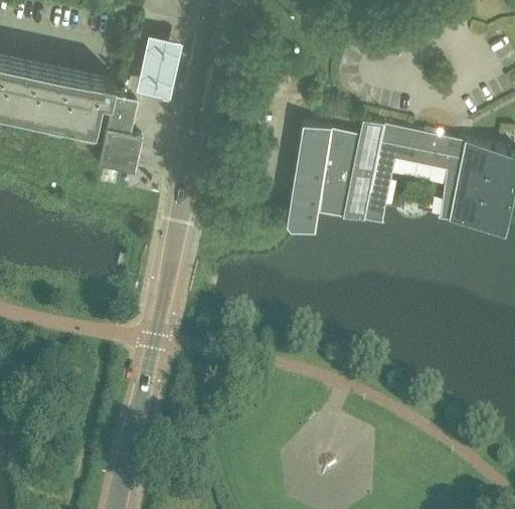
[(181,43),(147,35),(135,91),(168,99),(181,43)]
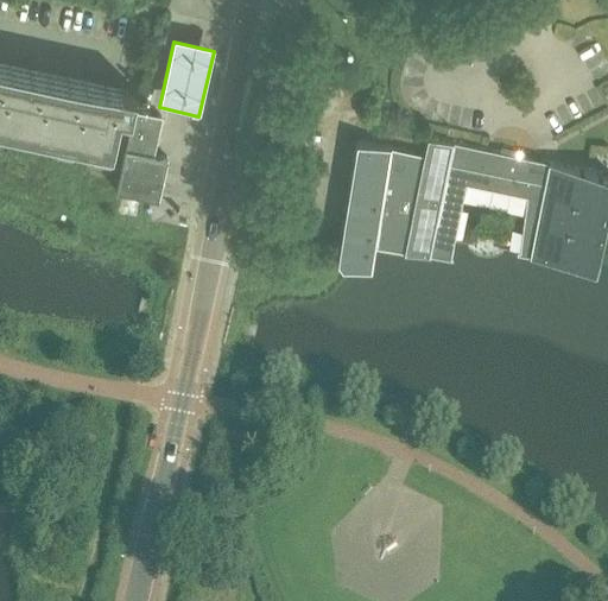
[(475,51),(448,45),(444,64),(472,70),(475,51)]
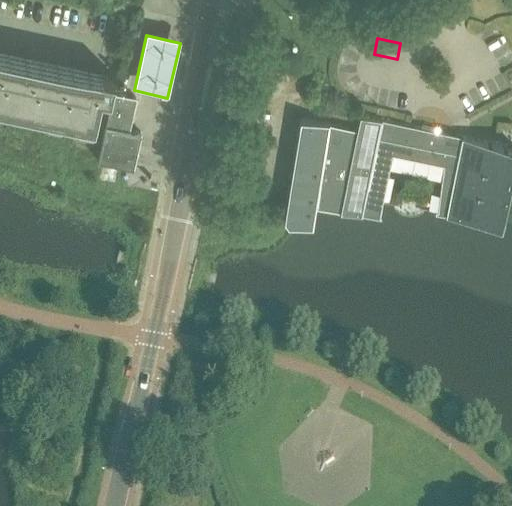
[(0,101),(93,122),(98,98),(109,100),(113,81),(107,79),(101,78),(100,84),(0,62),(0,101)]
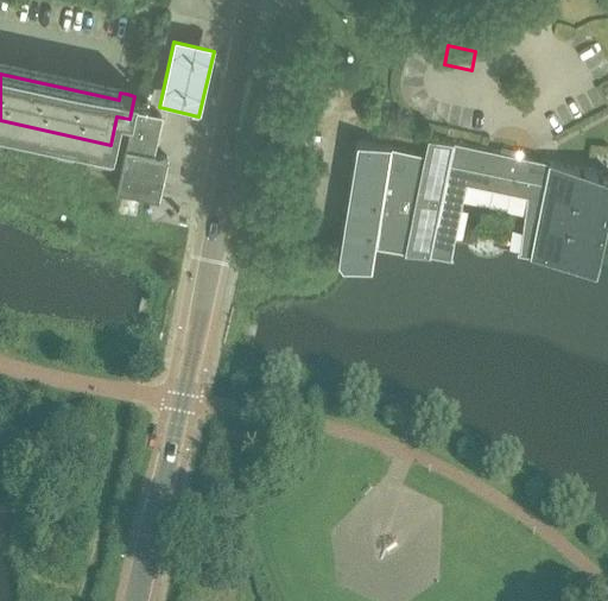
[(158,206),(166,163),(153,160),(162,121),(134,115),(127,149),(116,196),(143,202),(158,206)]
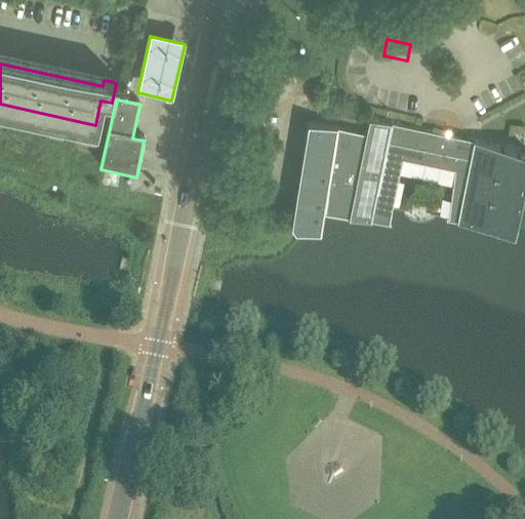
[(354,193),(349,222),(391,230),(391,226),(389,226),(391,214),(402,162),(457,174),(449,222),(512,232),(513,228),(520,200),(523,187),(524,175),(524,154),(420,134),(369,124),(366,137),(360,170),(340,166),(336,190),(354,193)]
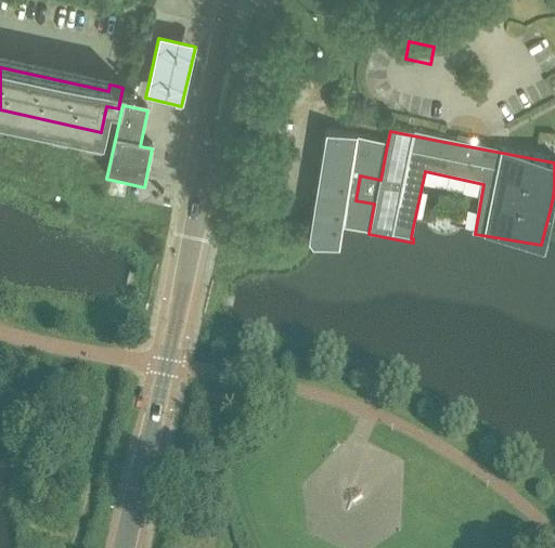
[(341,229),(369,234),(374,204),(356,200),(360,175),(381,180),(387,145),(325,133),(309,231),(308,236),(311,246),(317,247),(338,251),(341,229)]
